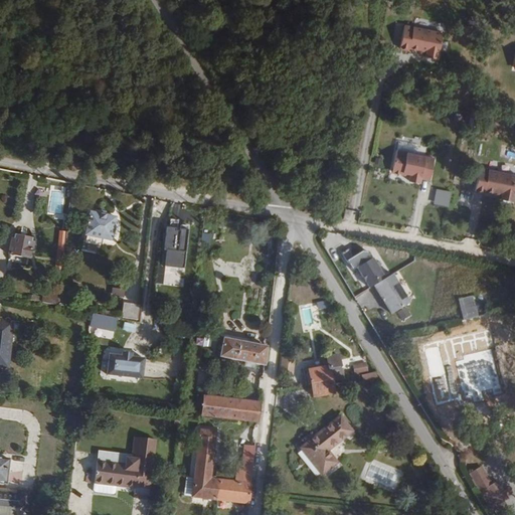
[(405,22),(398,46),(439,58),(447,33),(405,22)]
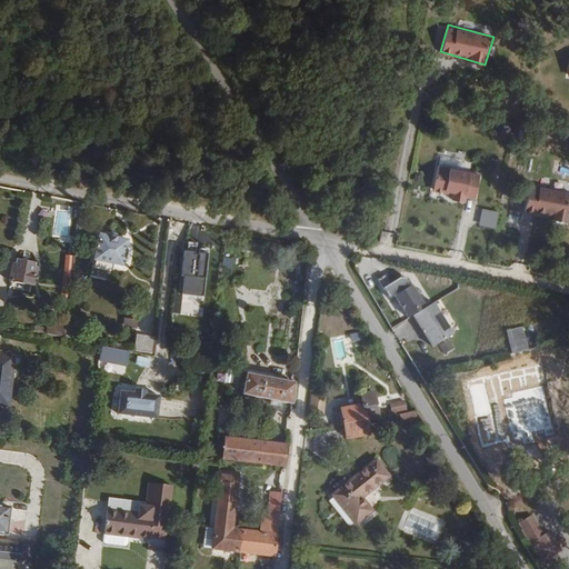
[(482,172),(439,166),(435,190),(452,193),(451,197),(477,201),(482,172)]
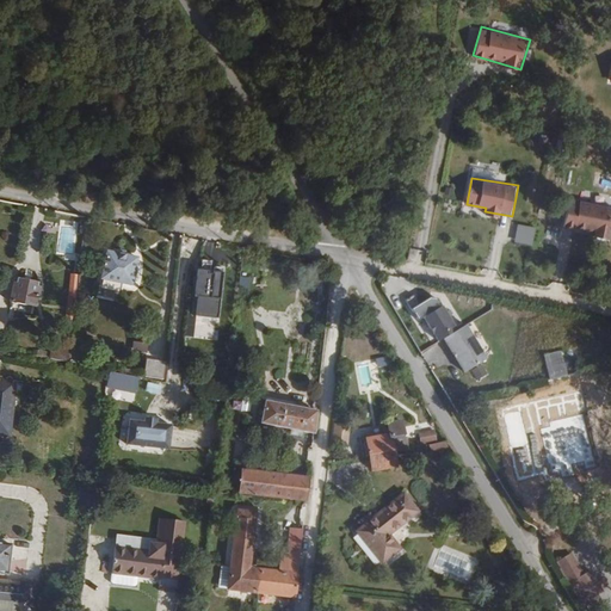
[(610,235),(610,205),(568,201),(565,230),(610,235)]
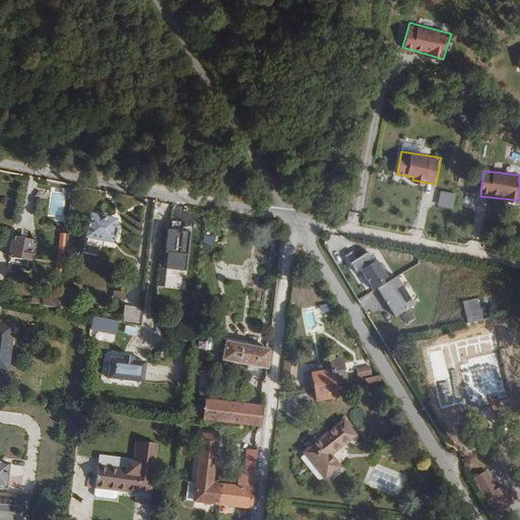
[(453,208),(456,193),(441,190),(438,205),(453,208)]
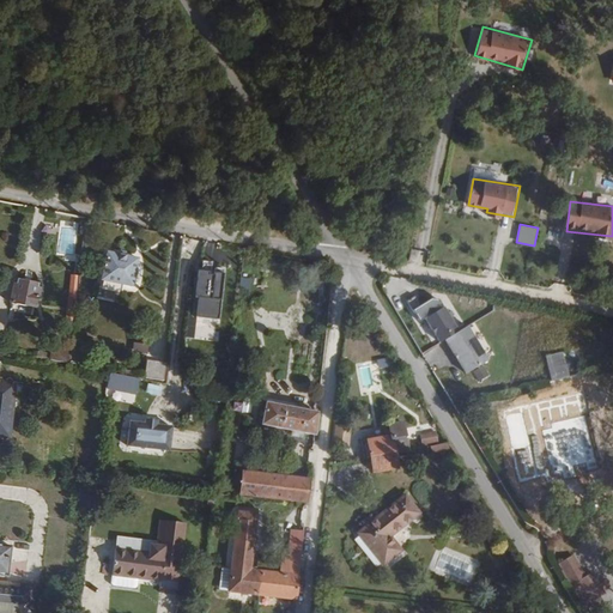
[(410,261),(424,263),(426,250),(411,249),(410,261)]
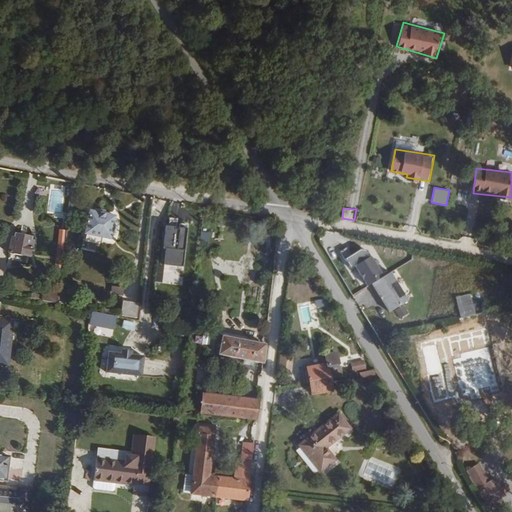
[(110,240),(115,217),(89,211),(84,234),(102,238),(110,240)]
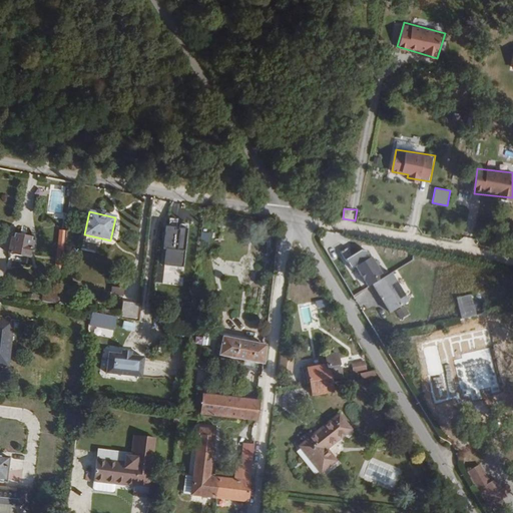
[(163,264),(184,266),(189,220),(168,218),(163,264)]
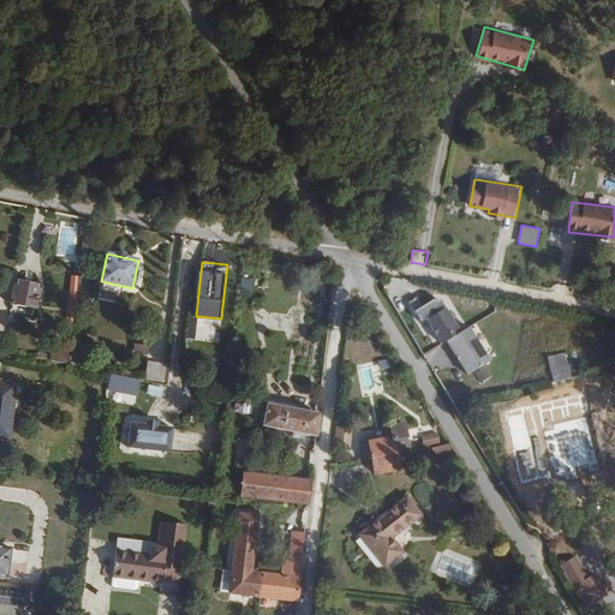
[(78,297),(81,278),(73,276),(70,297),(78,297)]
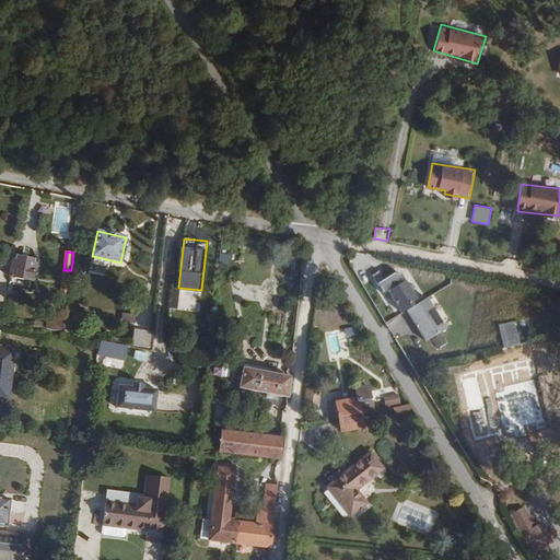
[(111,267),(112,260),(92,256),(91,264),(111,267)]
